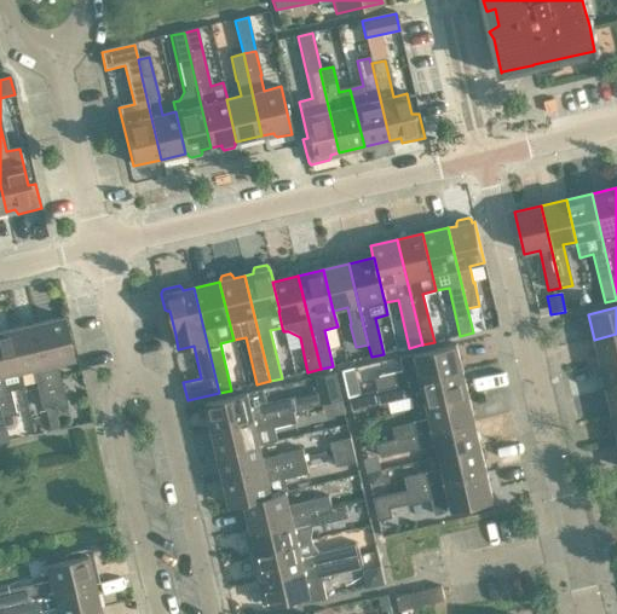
[(63,318),(34,325),(53,406),(52,406),(53,411),(67,409),(59,380),(56,364),(73,359),(63,318)]
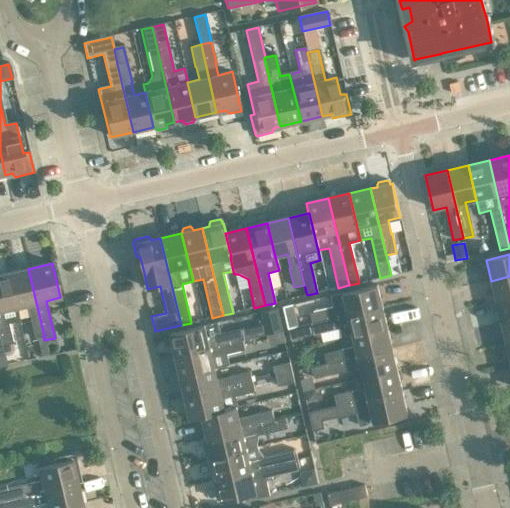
[(28,269),(7,274),(15,308),(26,305),(29,319),(33,339),(43,336),(44,336),(28,269)]
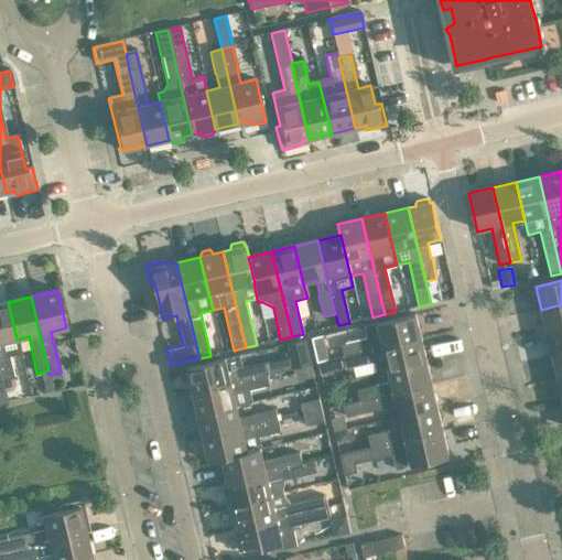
[(8,302),(0,303),(0,373),(2,381),(4,392),(11,390),(15,386),(13,379),(8,357),(20,354),(17,340),(8,302)]
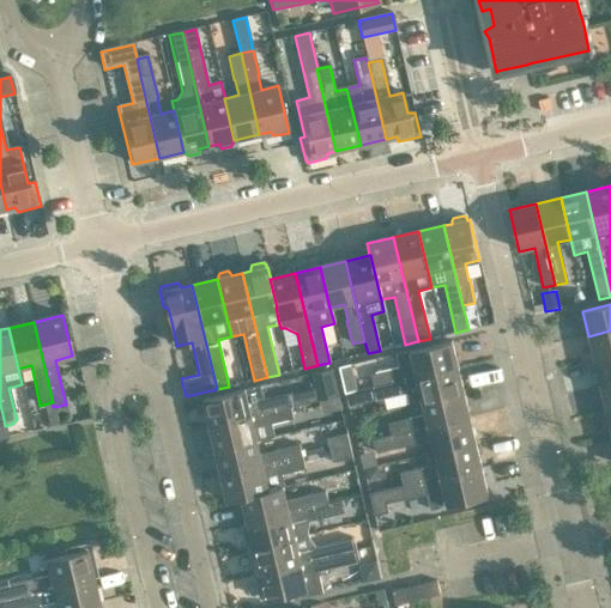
[(610,330),(588,336),(594,362),(610,358),(610,330)]
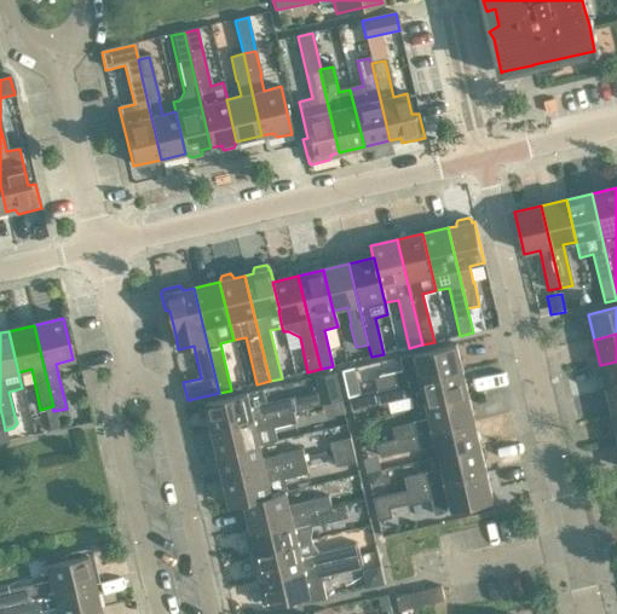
[(402,372),(374,378),(378,392),(461,371),(455,345),(399,358),(402,372)]
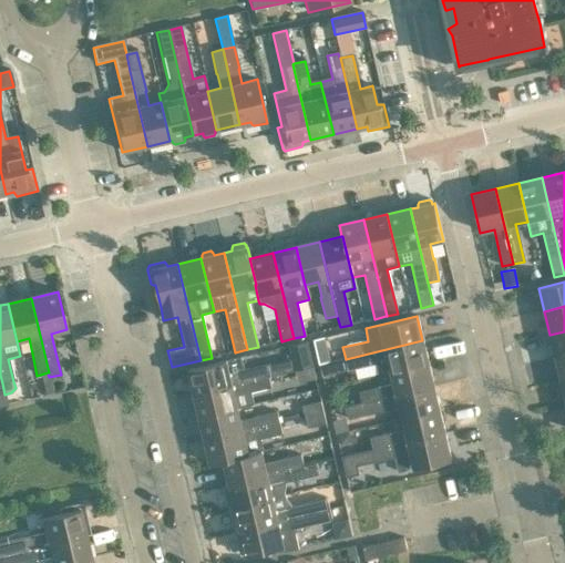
[(564,331),(550,335),(555,358),(564,356),(564,331)]
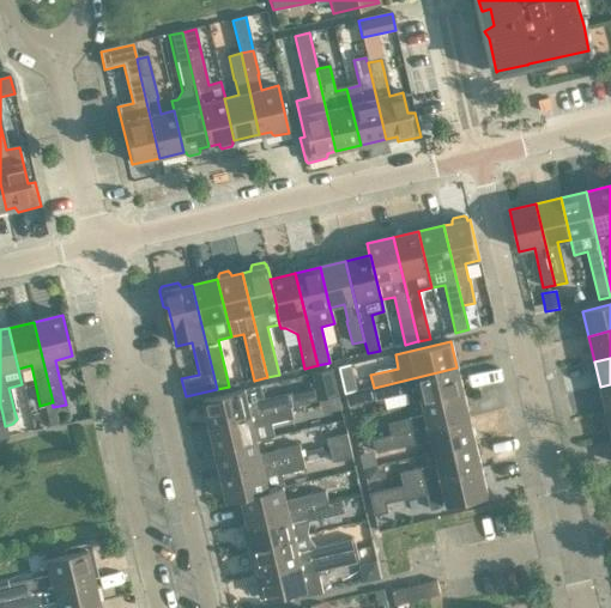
[(350,365),(339,368),(345,394),(356,391),(350,365)]
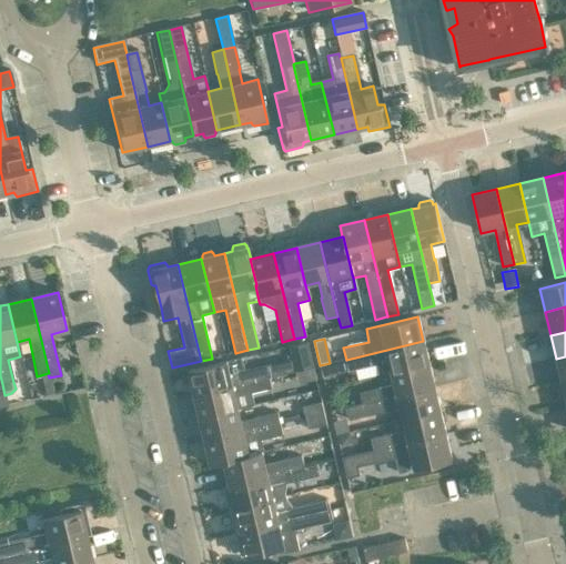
[(330,363),(320,365),(322,378),(349,371),(377,364),(383,371),(384,375),(391,373),(428,364),(423,341),(346,360),(330,363)]
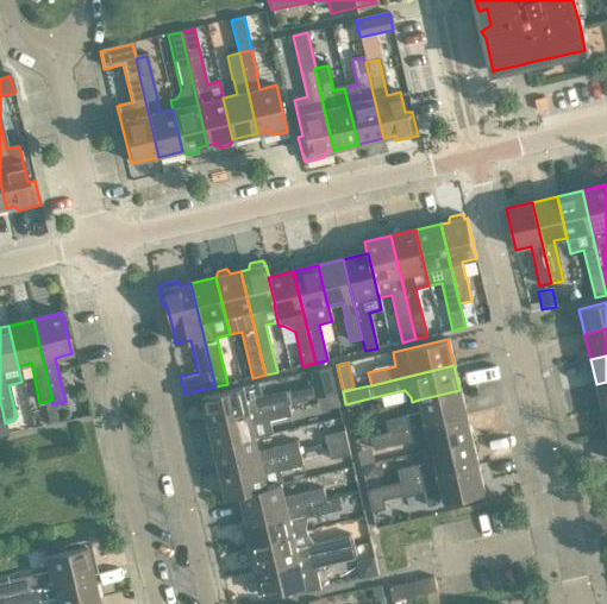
[(330,367),(310,372),(313,385),(315,398),(336,394),(330,367)]
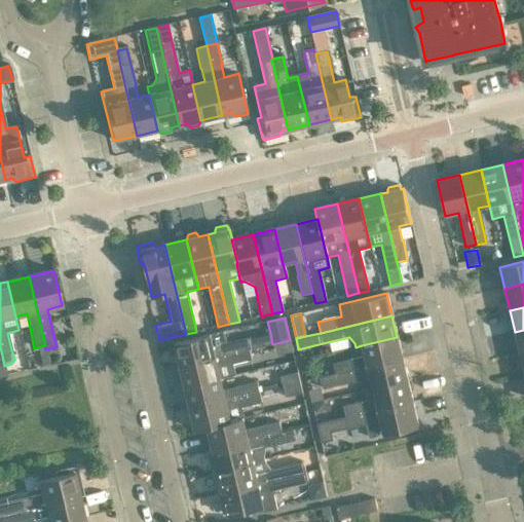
[(523,330),(515,332),(520,353),(523,352),(523,330)]
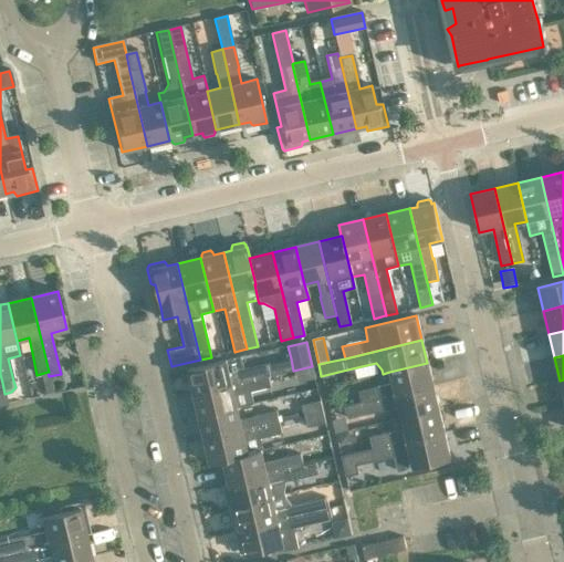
[(240,357),(187,370),(194,394),(268,376),(268,377),(272,376),(269,364),(243,370),(240,357)]
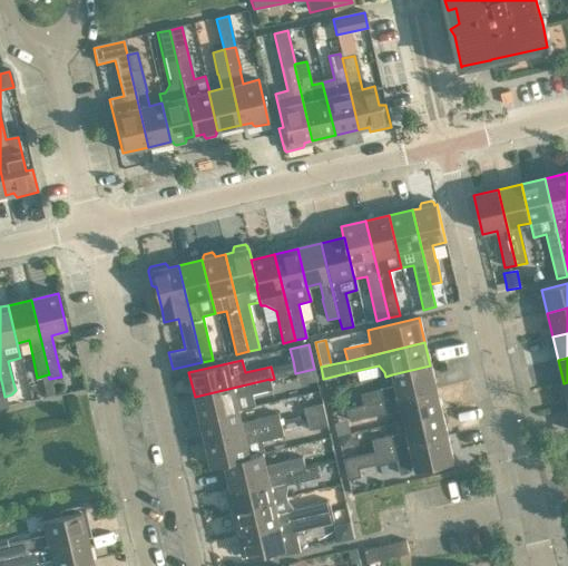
[(395,387),(361,394),(363,406),(381,401),(381,402),(436,389),(430,366),(392,374),(395,387)]
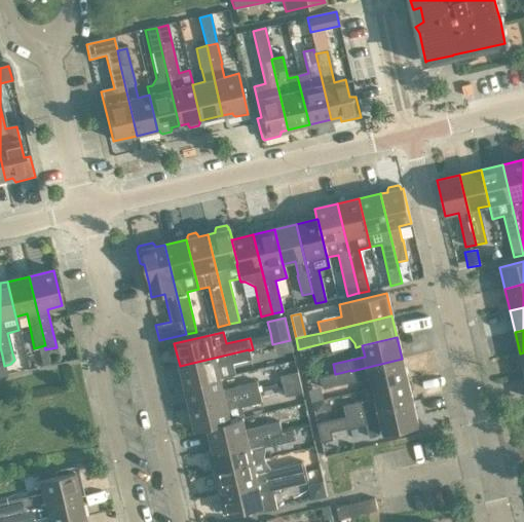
[(264,358),(261,347),(252,350),(254,360),(264,358)]
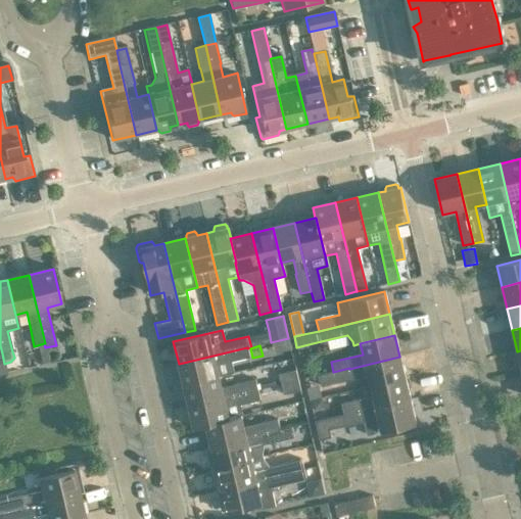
[(247,347),(179,364),(183,385),(219,377),(232,374),(230,363),(249,358),(247,348),(247,347)]
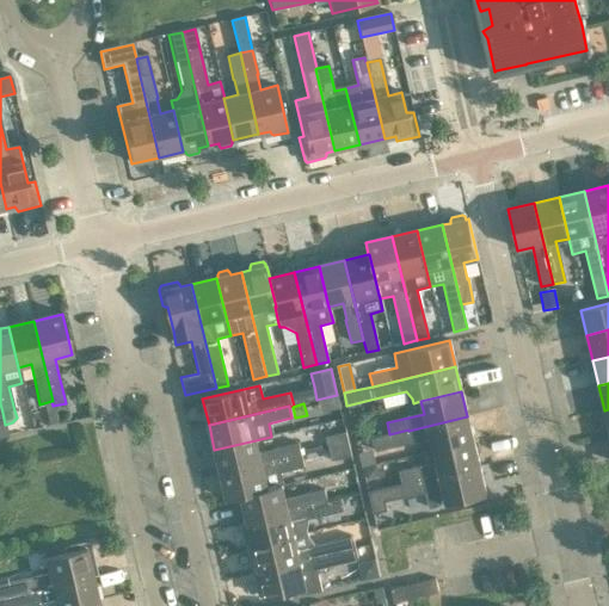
[(389,434),(371,438),(375,452),(413,444),(413,443),(429,439),(432,452),(473,441),(467,416),(408,431),(408,430),(389,434)]
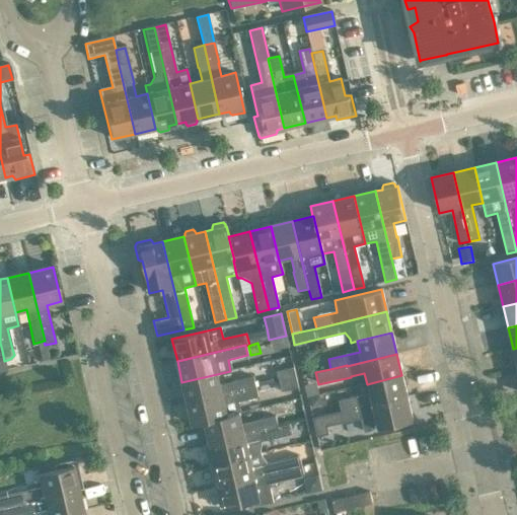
[(292,367),(276,371),(279,382),(295,378),(292,367)]
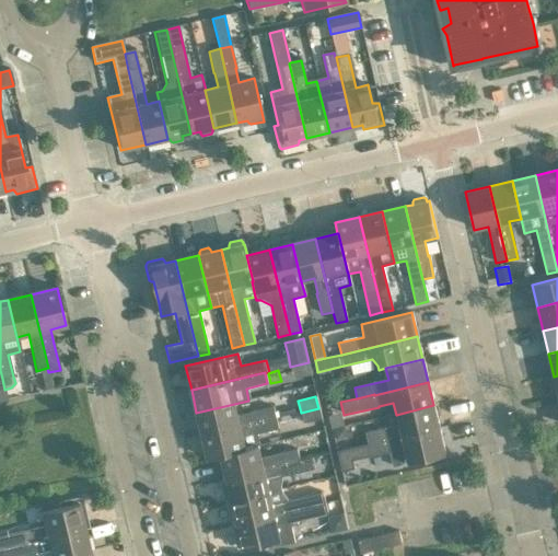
[(234,404),(196,413),(201,436),(276,418),(272,407),(252,412),(252,413),(236,416),(234,404)]
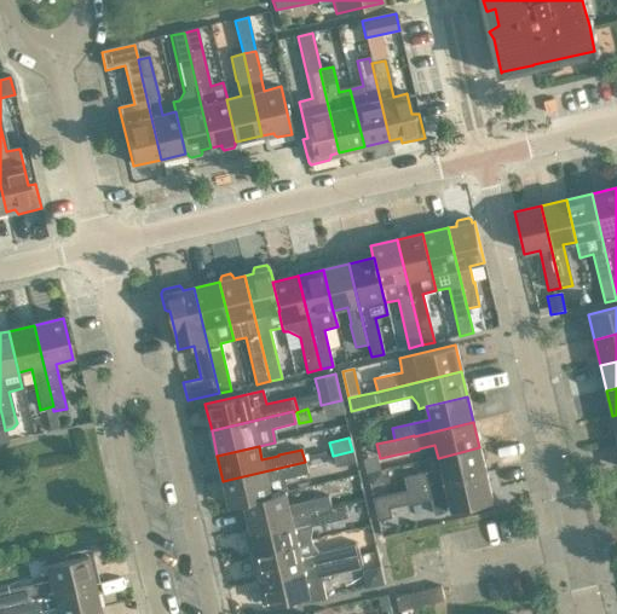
[(424,474),(403,479),(407,492),(485,473),(479,447),(438,458),(440,470),(425,474),(424,474)]
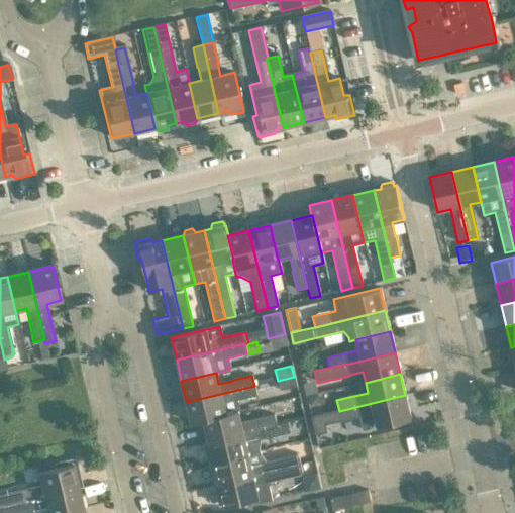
[(294,377),(278,381),(280,390),(296,386),(294,377)]
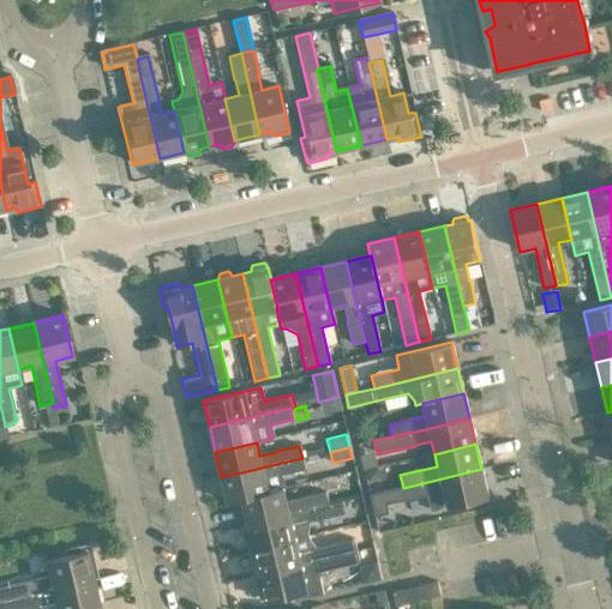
[(303,458),(221,477),(228,502),(241,500),(241,499),(269,493),(269,492),(282,488),(280,476),(305,470),(303,458)]
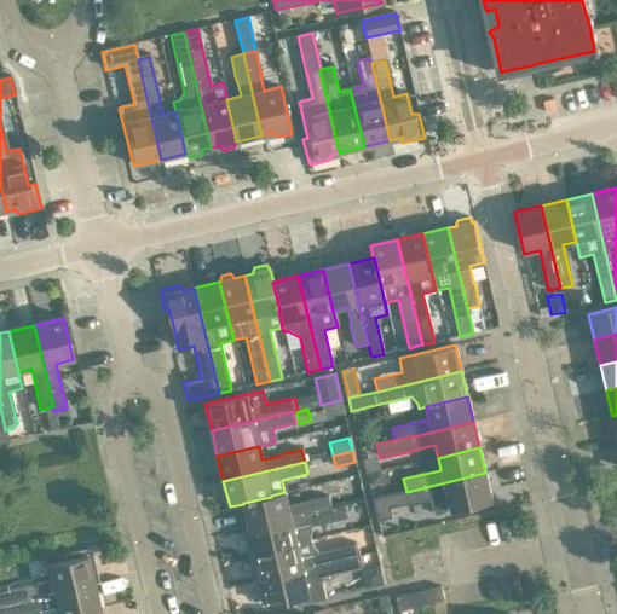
[(380,471),(368,475),(372,487),(384,484),(380,471)]
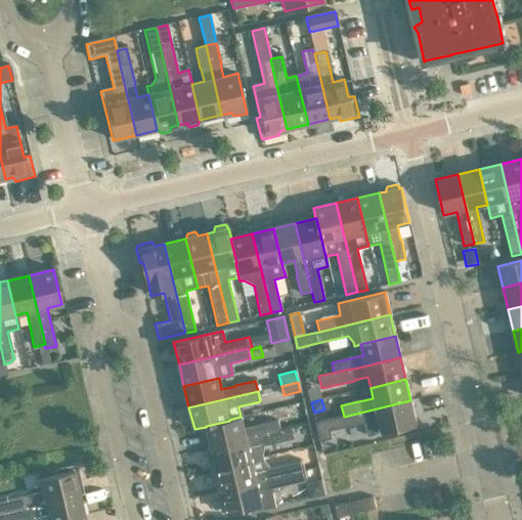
[(344,417),(315,423),(319,442),(332,439),(330,431),(364,423),(367,437),(417,425),(410,400),(344,417)]
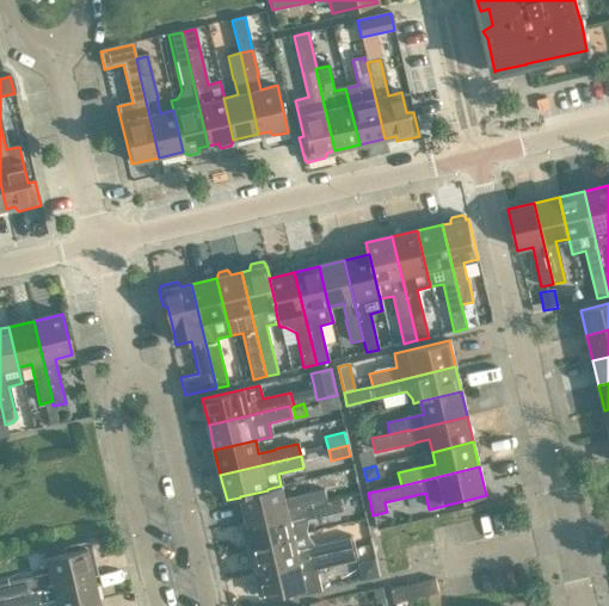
[(360,495),(357,482),(324,490),(326,502),(343,499),(360,495)]
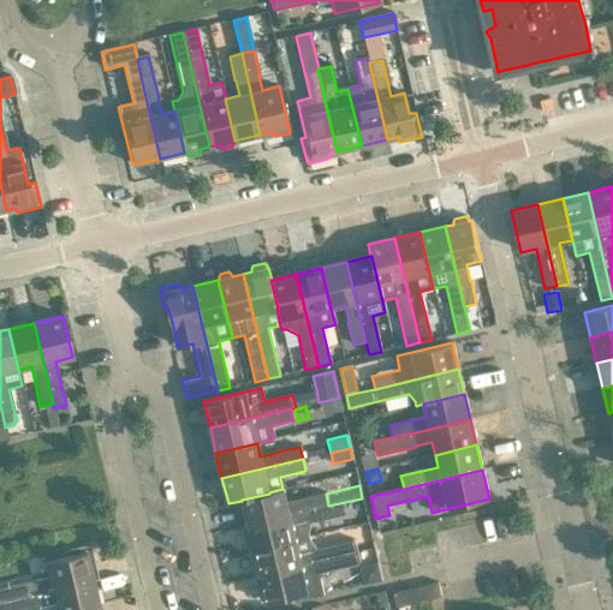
[(269,494),(242,500),(242,501),(248,525),(328,506),(326,494),(302,500),(286,503),(283,489),(269,492),(269,494)]
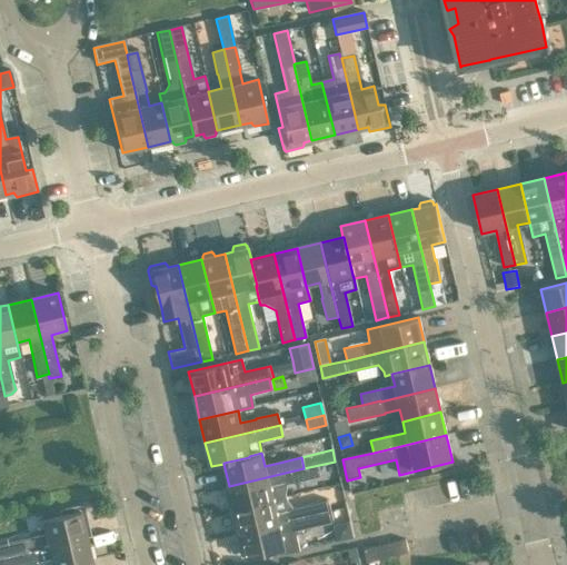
[(228,493),(227,495),(229,506),(232,508),(235,507),(235,509),(287,497),(287,494),(288,484),(321,476),(319,465),(304,468),(229,486),(230,492),(228,493)]
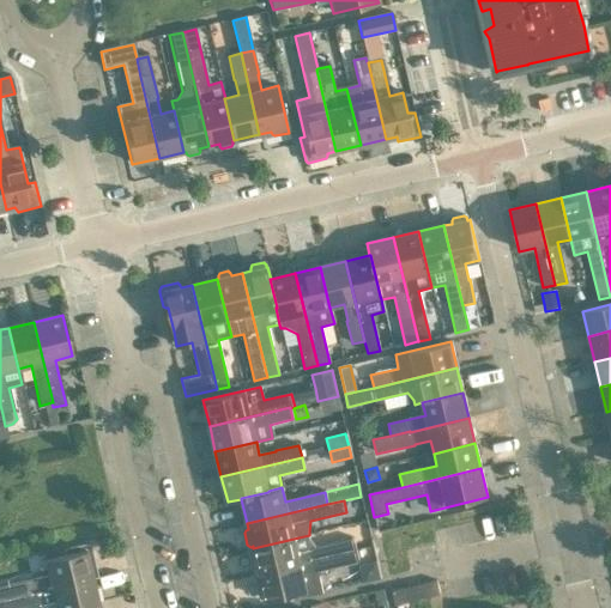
[(250,551),(249,553),(252,566),(255,567),(258,567),(259,573),(337,555),(356,551),(352,539),(316,547),(310,539),(309,535),(253,548),(253,551),(250,551)]
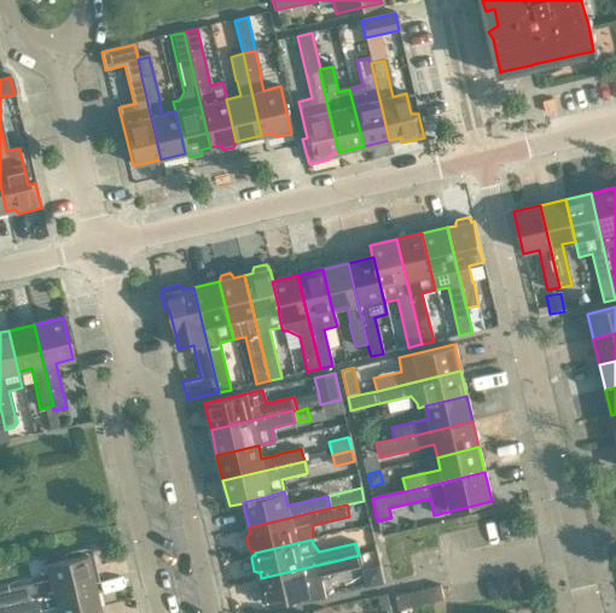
[(6,590),(0,591),(0,606),(9,603),(93,584),(89,572),(93,572),(94,570),(91,552),(87,550),(65,555),(64,558),(64,560),(45,565),(48,582),(32,585),(32,584),(6,590)]
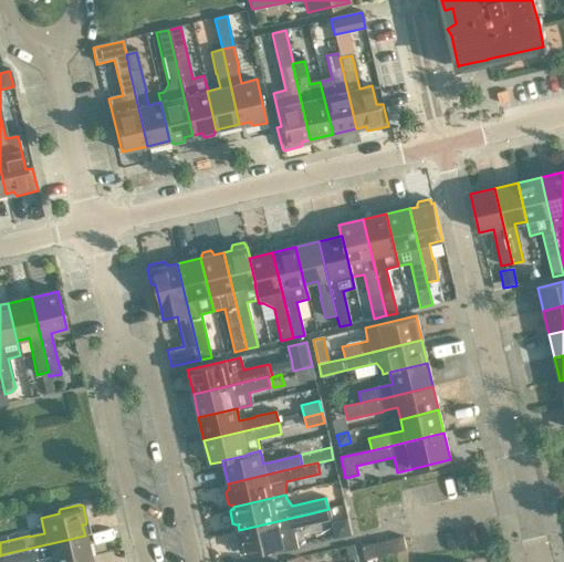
[(329,509),(311,513),(314,524),(331,520),(329,509)]
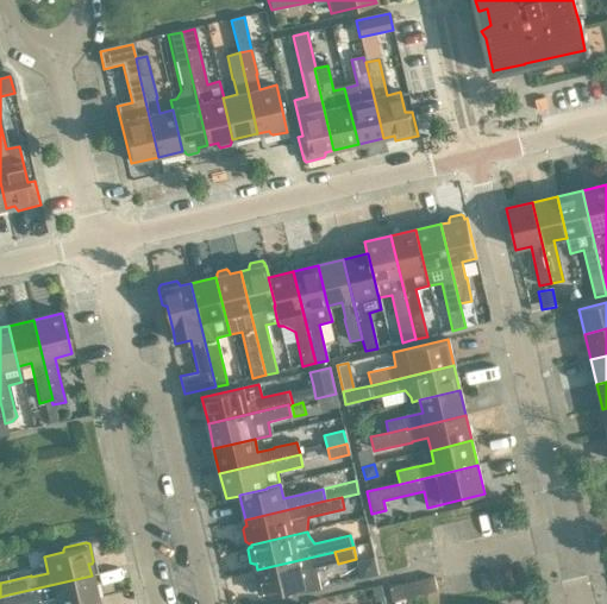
[(256,577),(255,579),(257,592),(261,593),(263,593),(263,597),(304,587),(305,593),(320,589),(317,571),(318,568),(338,564),(335,552),(257,570),(258,577),(256,577)]
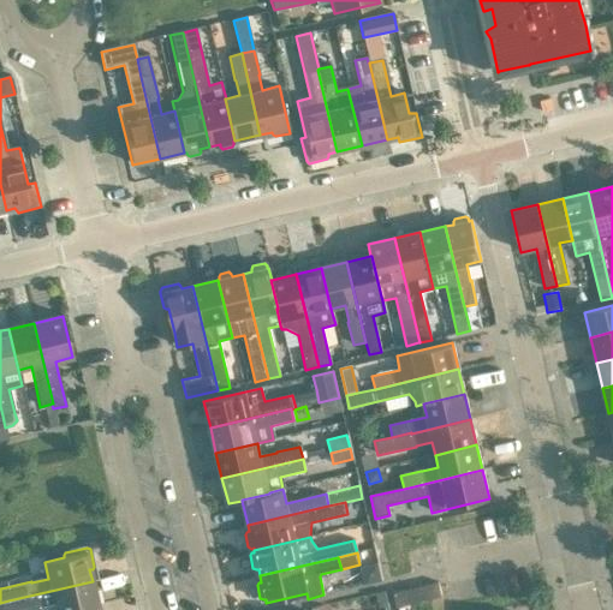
[(9,600),(0,603),(0,609),(31,609),(37,608),(54,604),(55,609),(87,609),(99,606),(93,581),(9,600)]
